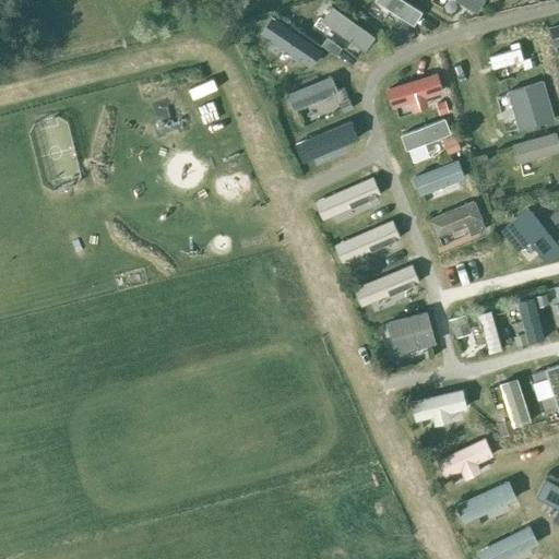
[(421,15),(395,0),(376,0),(373,3),(413,28),(421,15)]
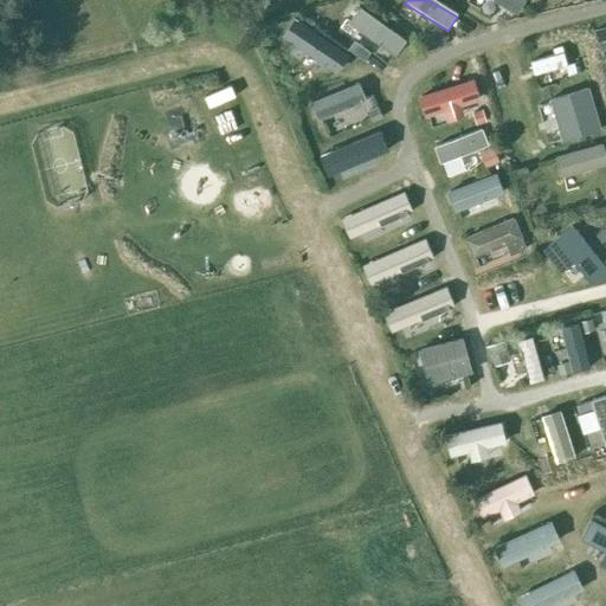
[(523,0),(488,0),(515,15),(523,0)]
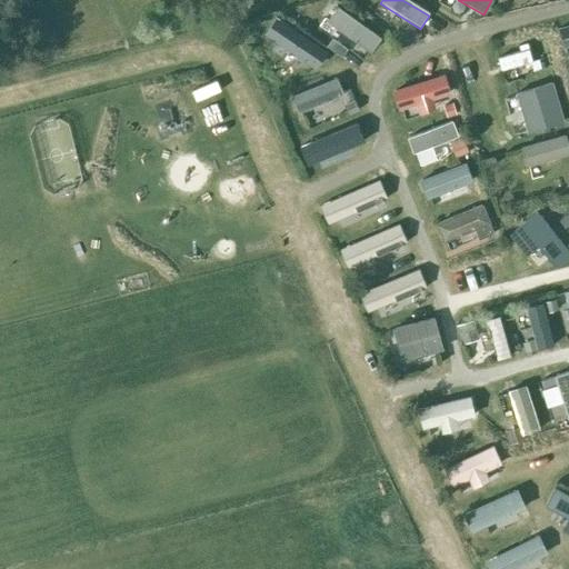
[(336,8),(325,23),(368,55),(379,39),(336,8)]
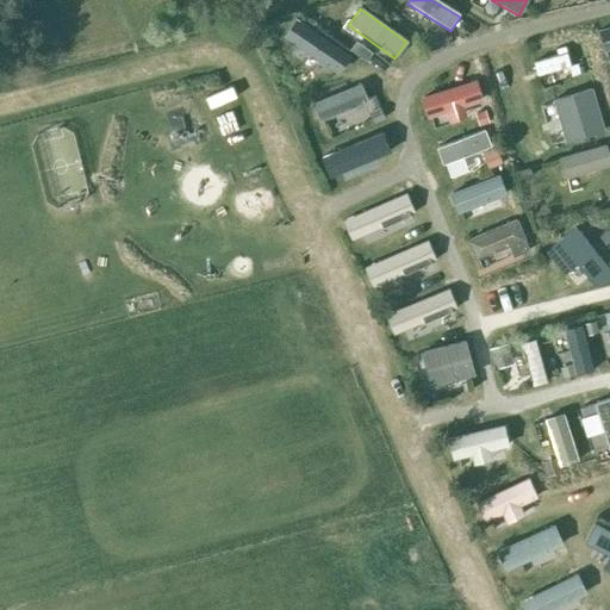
[(302,24),(291,41),(332,68),(343,53),(302,24)]
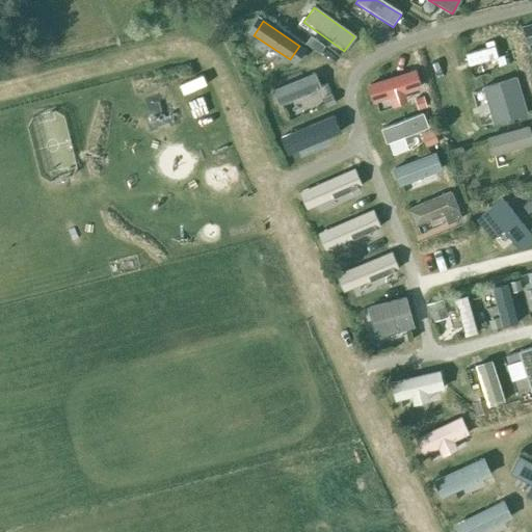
[(531,24),(520,28),(526,47),(531,44),(531,24)]
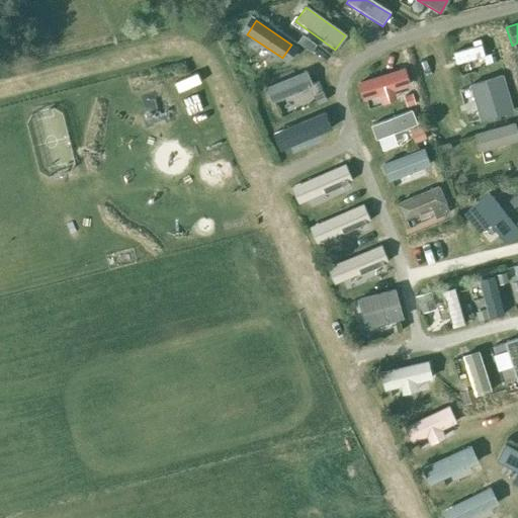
[(481,46),(452,54),(454,65),(484,57),(481,46)]
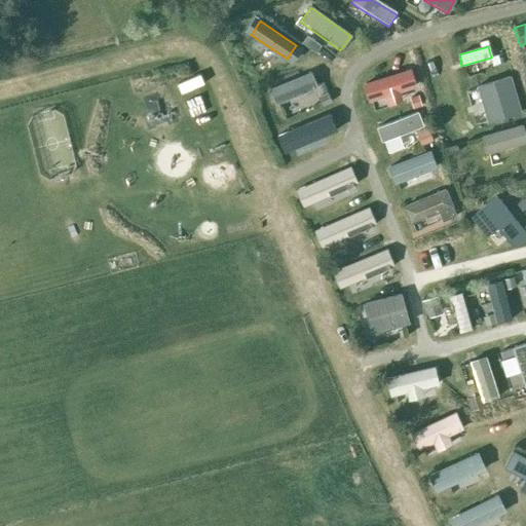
[(410,70),(362,86),(367,103),(383,98),(386,108),(403,103),(400,94),(415,88),(410,70)]
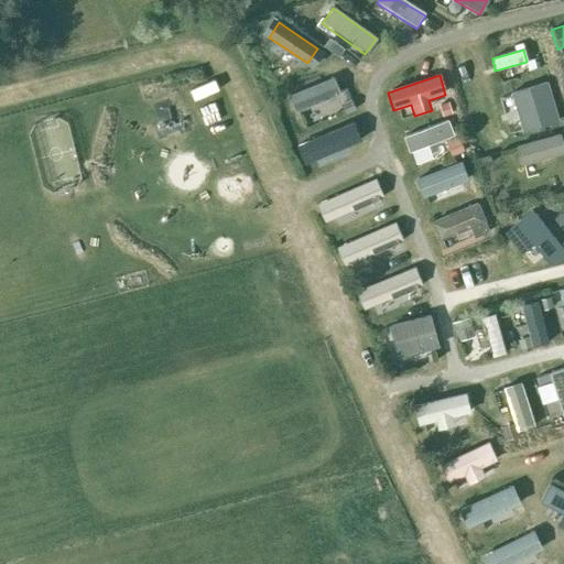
[(333,78),(286,98),(293,114),(339,95),(333,78)]
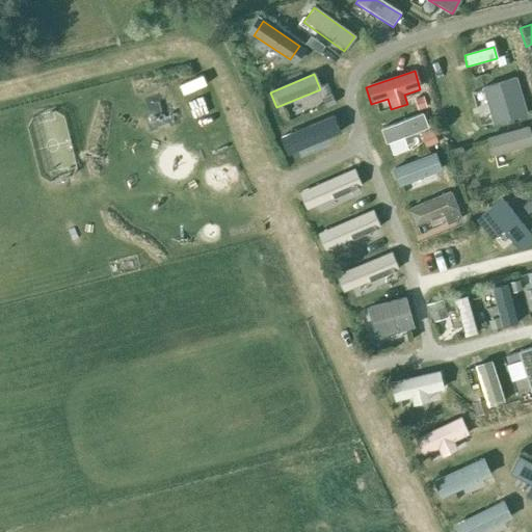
[(515,78),(480,88),(491,127),(527,116),(515,78)]
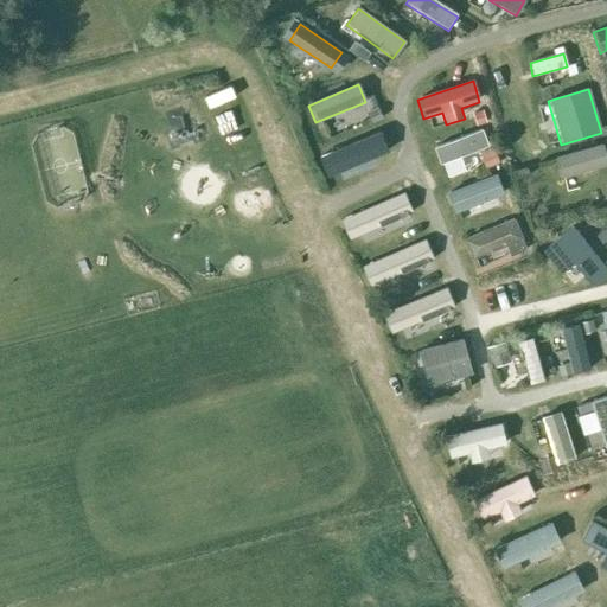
[(440,166),(489,147),(481,131),(433,149),(440,166)]
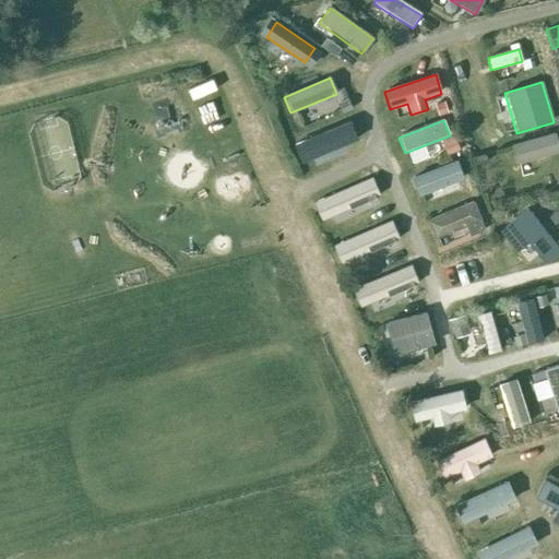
[(349,125),(301,141),(308,159),(356,143),(349,125)]
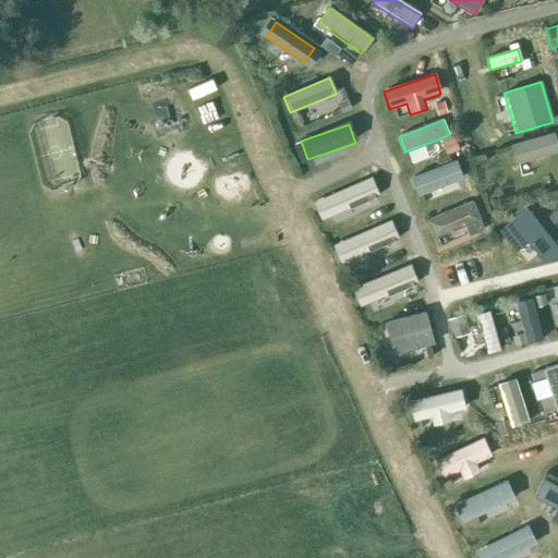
[(557,148),(554,133),(509,146),(514,166),(557,153),(557,148)]
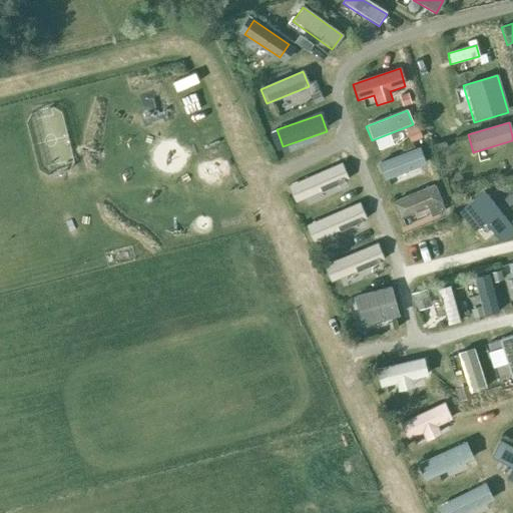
[(425,168),(420,157),(390,171),(395,181),(425,168)]
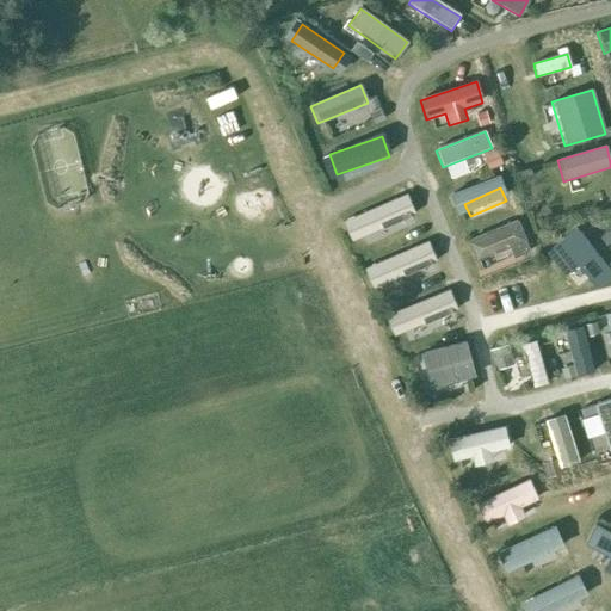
[(407,195),(341,222),(350,242),(415,215),(407,195)]
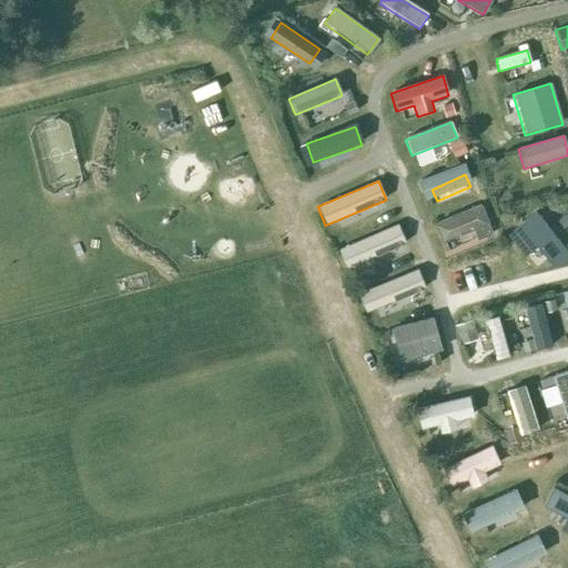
[(489,224),(482,205),(434,224),(442,244),(489,224)]
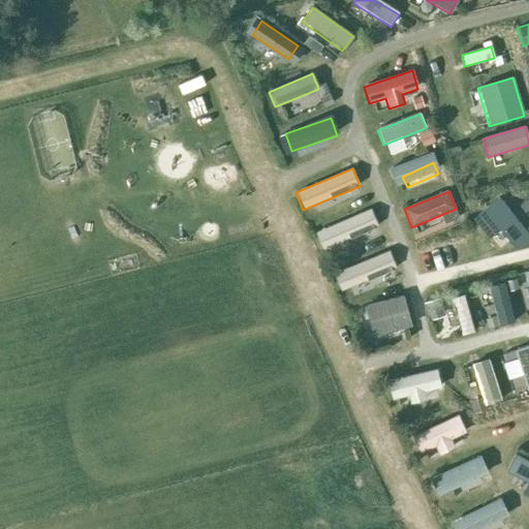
[(528,237),(497,198),(483,210),(515,249),(528,237)]
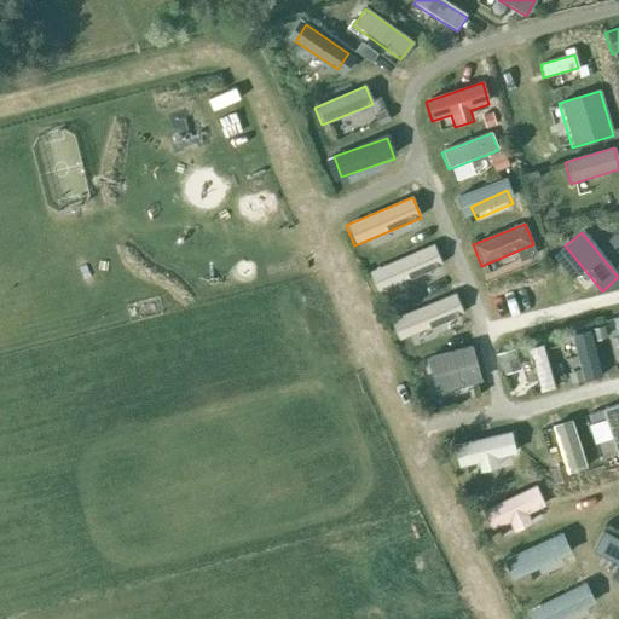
[(433,244),(368,273),(376,293),(441,264),(433,244)]
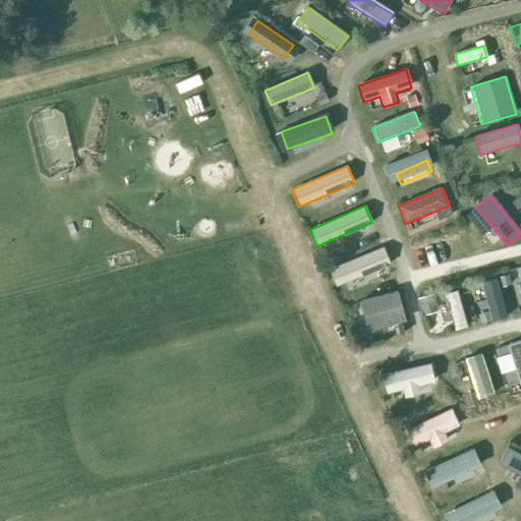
[(382,248),(328,271),(335,287),(389,265),(382,248)]
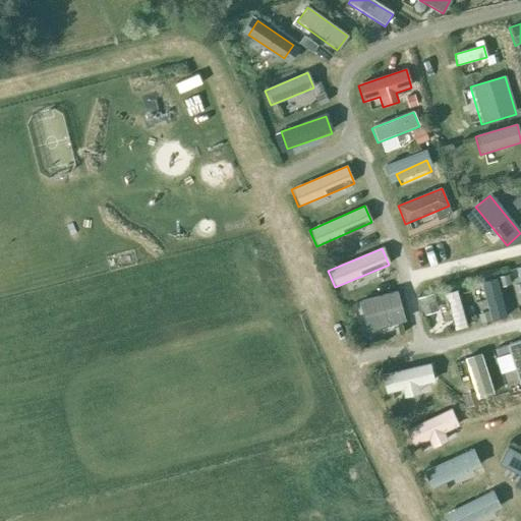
[(496,279),(479,284),(490,323),(507,317),(496,279)]
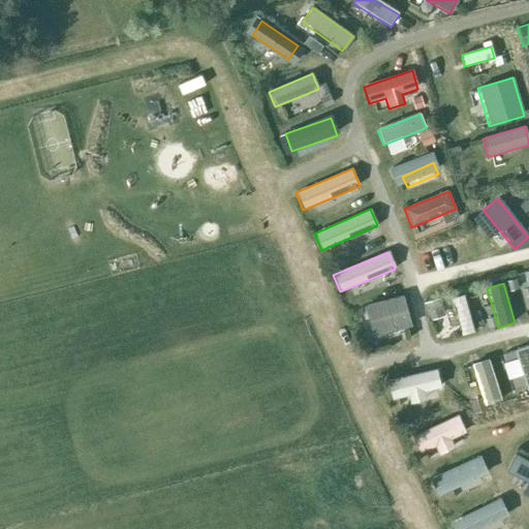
[(432,315),(448,309),(443,293),(426,299),(432,315)]
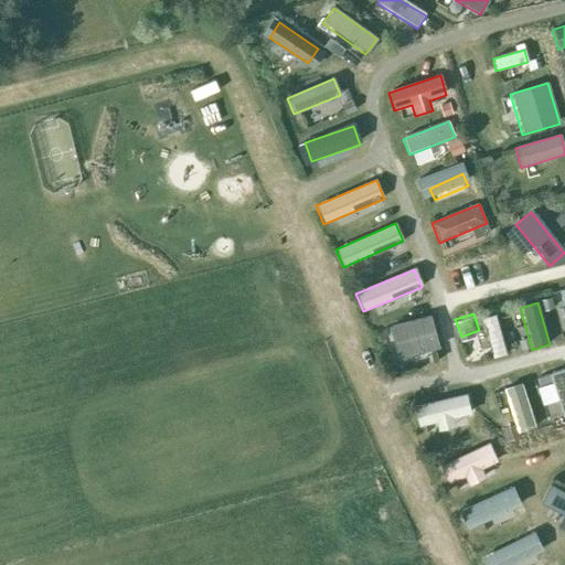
[(429,316),(386,328),(395,361),(438,349),(429,316)]
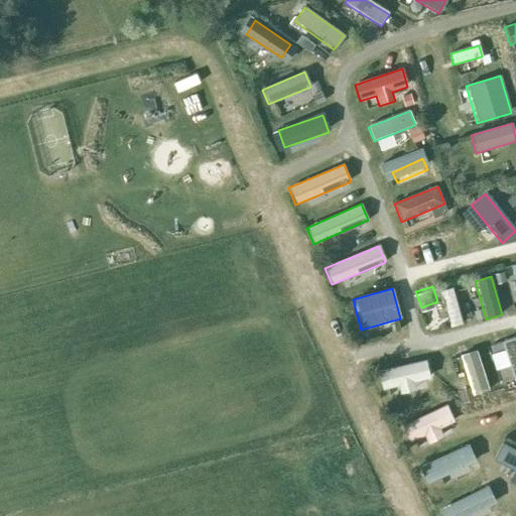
[(463,325),(452,289),(438,293),(449,329),(463,325)]
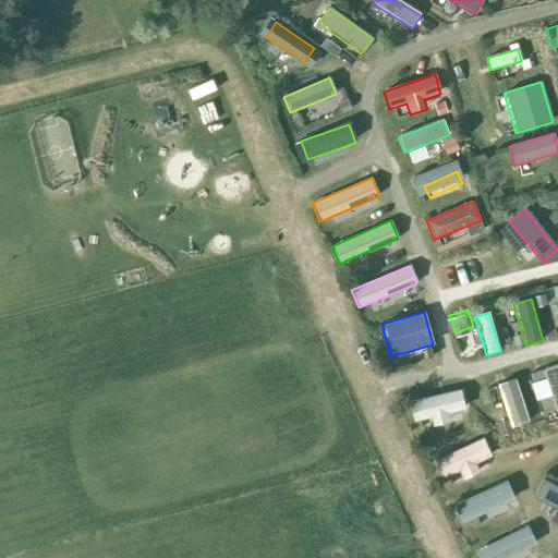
[(557,365),(542,372),(555,414),(557,413),(557,365)]
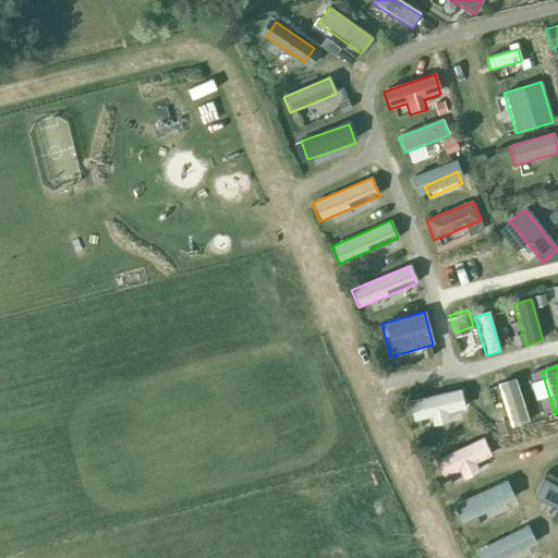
[(513,379),(496,385),(508,421),(495,425),(499,438),(513,433),(512,428),(529,423),(513,379)]
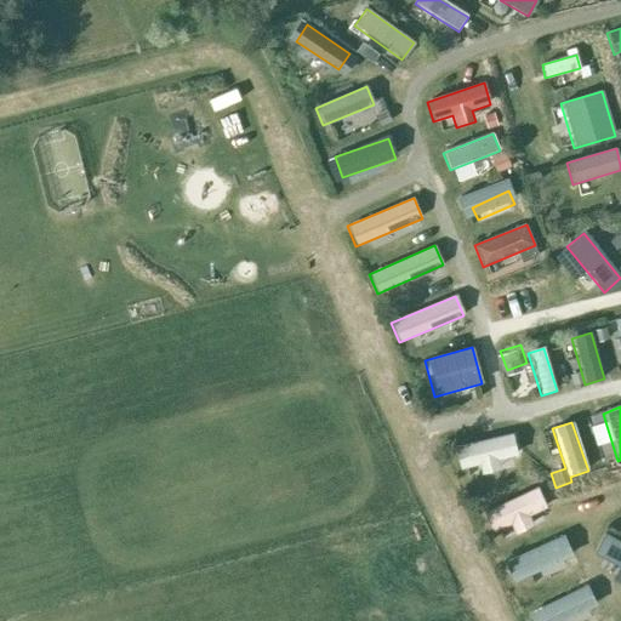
[(511,434),(453,448),(459,471),(479,466),(482,476),(500,472),(497,461),(517,456),(511,434)]
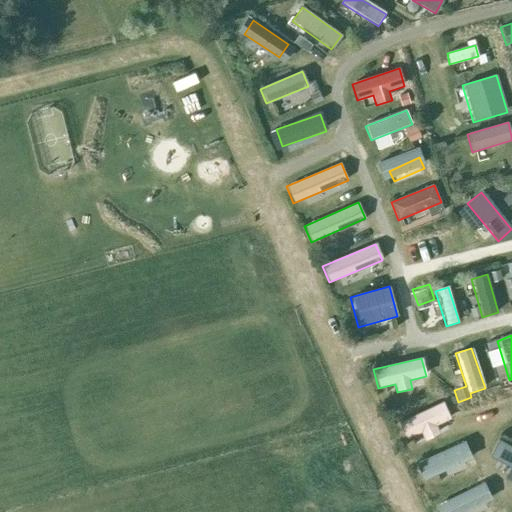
[(442,403),(397,422),(405,440),(420,433),(423,440),(439,434),(435,426),(449,420),(442,403)]
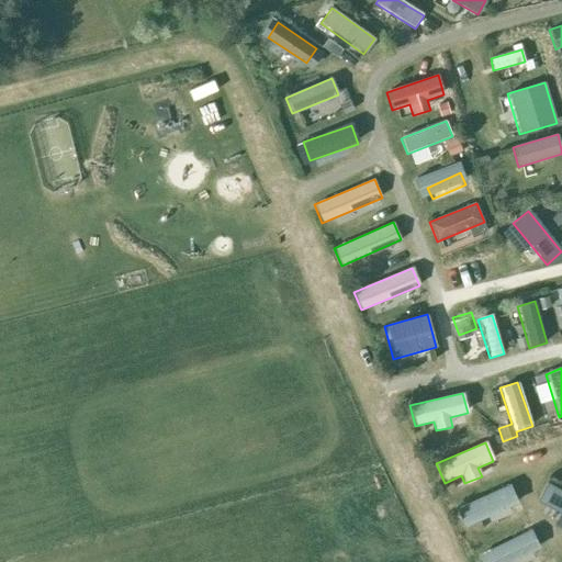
[(561,492),(546,484),(537,502),(561,515),(561,492)]
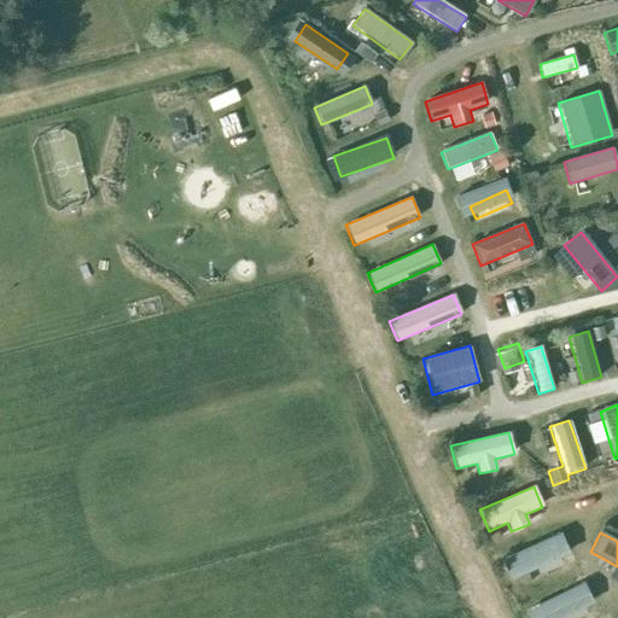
[(559,534),(502,560),(512,581),(569,554),(559,534)]
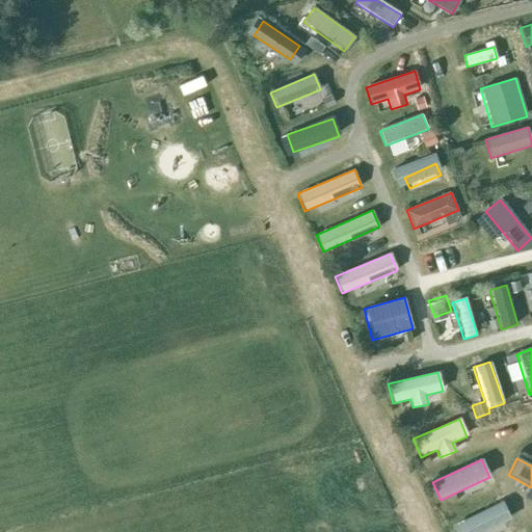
[(502,502),(452,526),(455,531),(483,531),(510,519),(502,502)]
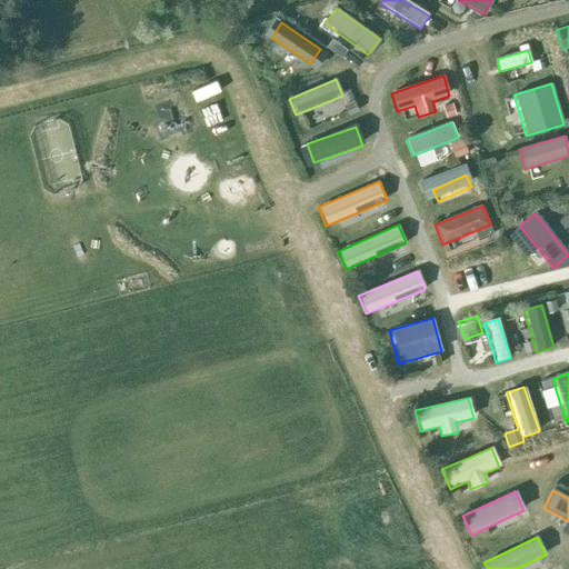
All buildings are outlined.
